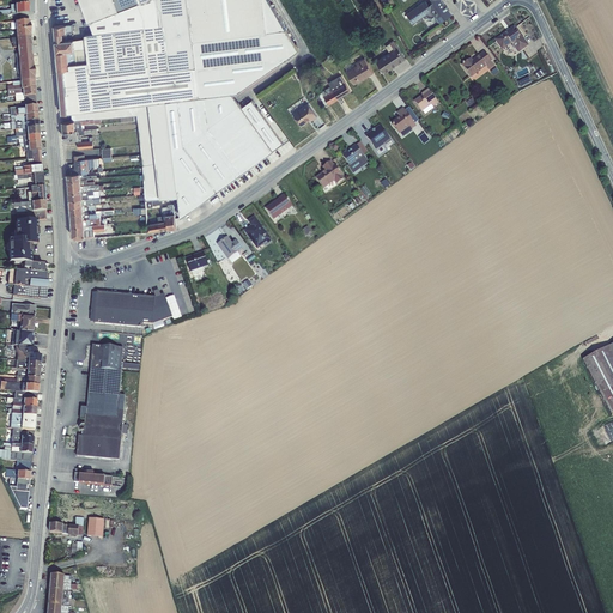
[(77,65),(82,111),(168,98),(201,95),(194,38),(189,0),(156,0),(159,25),(95,32),(85,34),(86,37),(89,64),(77,65)]
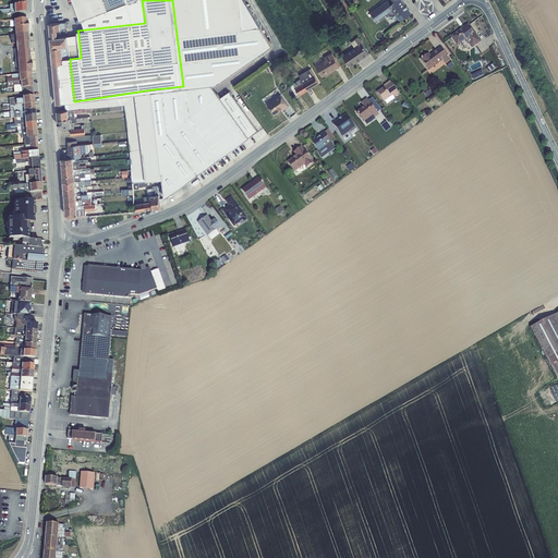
[(75,0),(86,29),(145,23),(142,0),(75,0)]
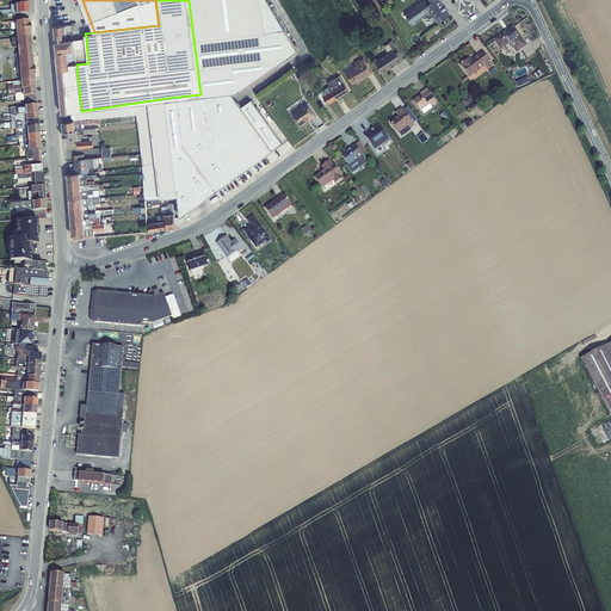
[(267,29),(265,0),(189,0),(193,38),(267,29)]
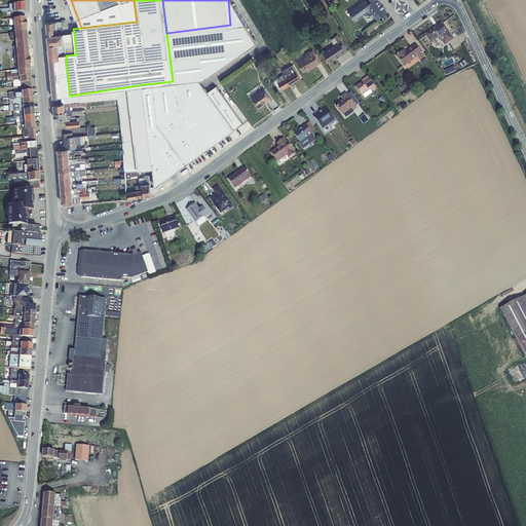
[(166,33),(173,81),(200,78),(204,78),(257,42),(232,0),(228,0),(230,25),(166,33)]
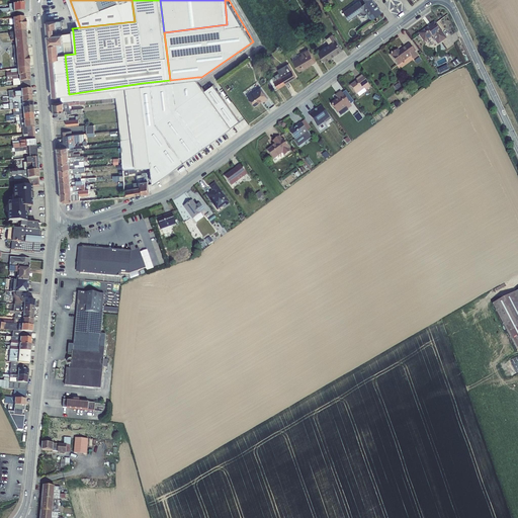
[(344,11),(350,20),(364,9),(368,14),(371,18),(372,19),(382,12),(373,0),(365,0),(366,1),(362,4),(360,0),(344,11)]
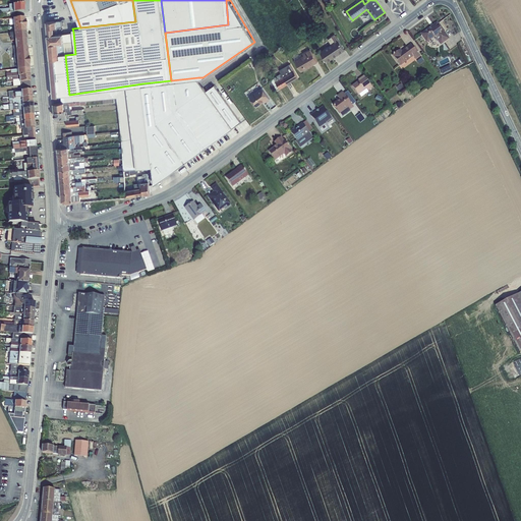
[(24,11),(23,3),(13,4),(13,11),(13,12),(24,11)]
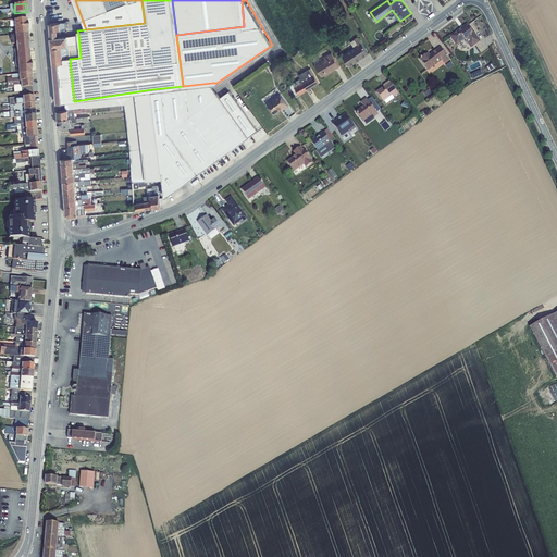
[(0,13),(14,12),(14,4),(9,4),(10,9),(0,9),(0,13)]
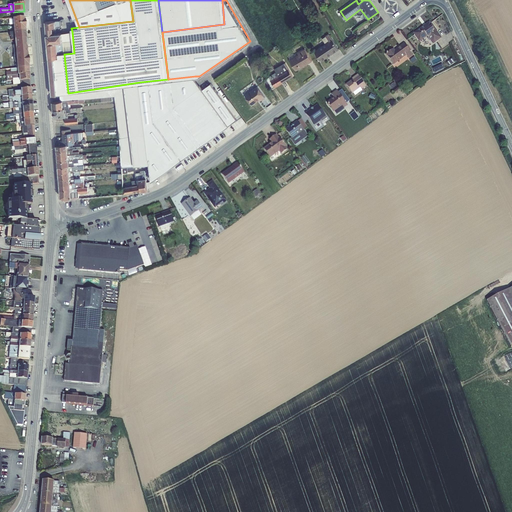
[(24,17),(12,18),(17,68),(28,67),(24,17)]
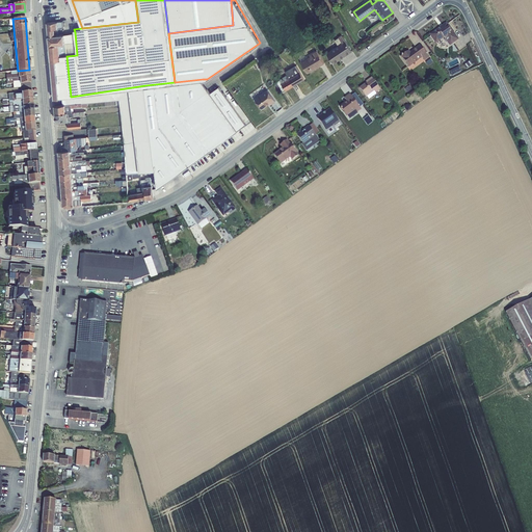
[(58,21),(48,22),(49,36),(55,35),(55,28),(58,28),(58,27),(58,21)]
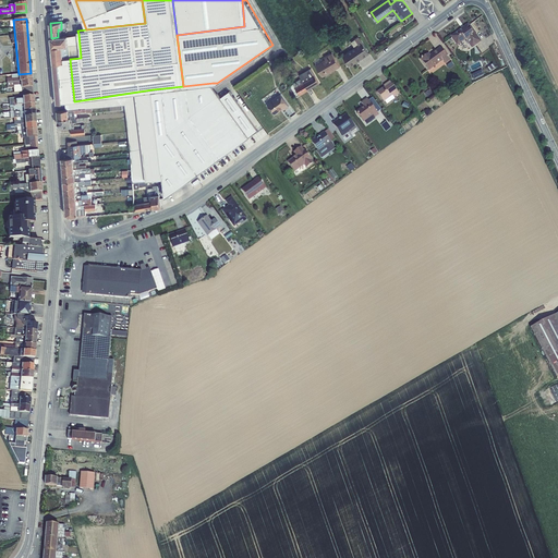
[(457,45),(465,39),(472,48),(481,41),(469,23),(450,36),(457,45)]
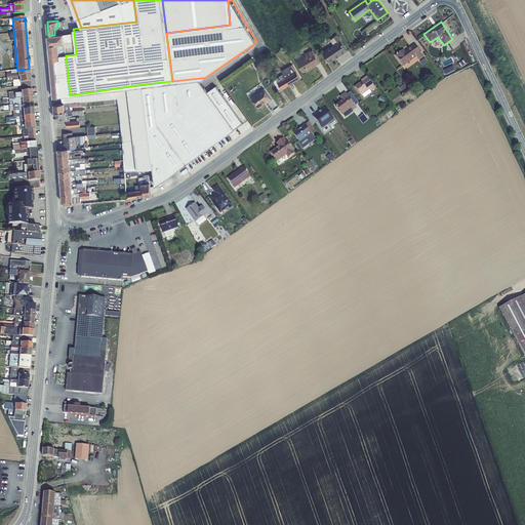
[(76,54),(74,32),(64,34),(64,43),(57,43),(59,56),(66,55),(76,54)]
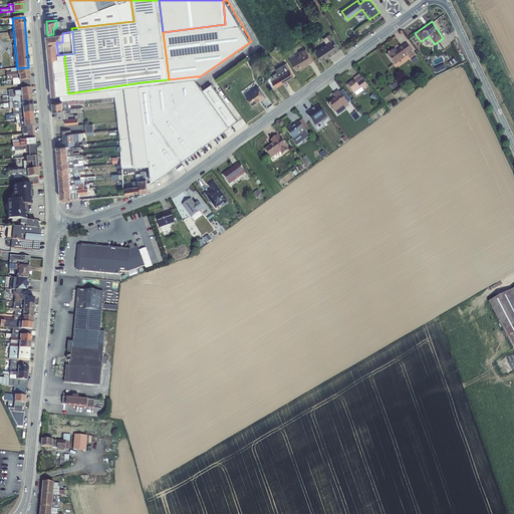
[(53,34),(47,35),(49,61),(58,60),(58,55),(56,42),(62,42),(62,33),(53,34)]
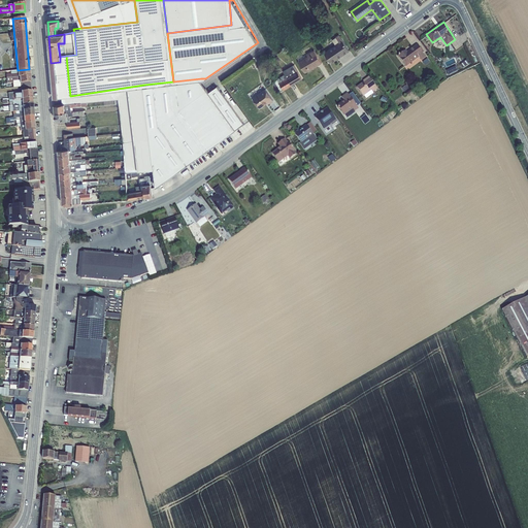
[(324,53),(331,63),(350,51),(339,34),(336,36),(336,37),(339,42),(336,44),(324,53)]
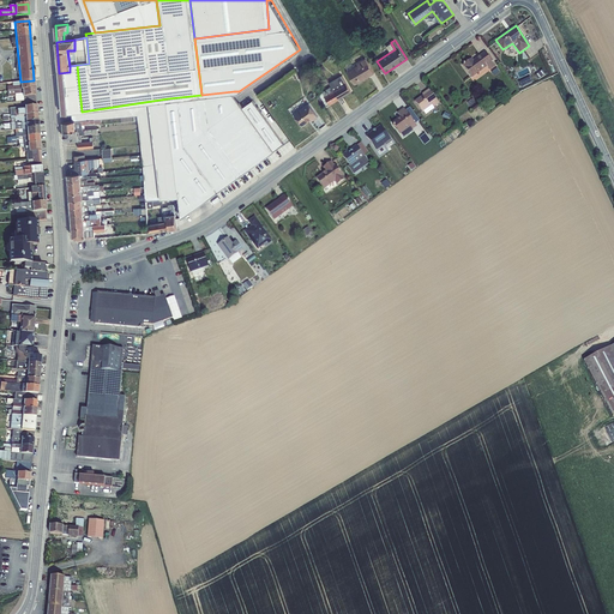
[(465,67),(473,78),(487,66),(491,70),(495,66),(493,62),(486,52),(474,60),(473,59),(463,65),(464,67),(465,67)]
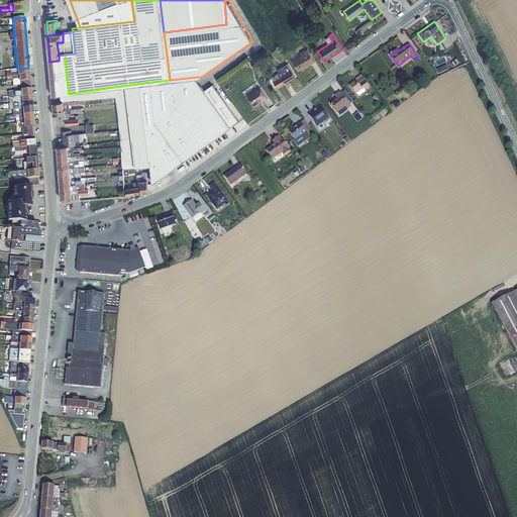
[(293,61),(299,71),(315,62),(308,48),(301,53),(302,55),(293,61)]
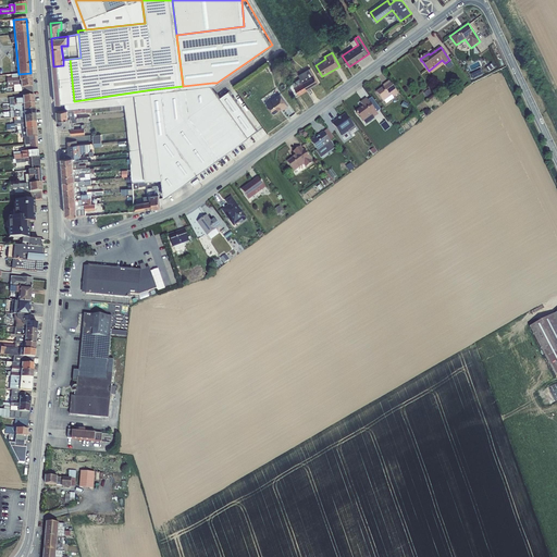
[(65,102),(74,101),(70,59),(63,60),(63,65),(53,66),(57,103),(65,102)]
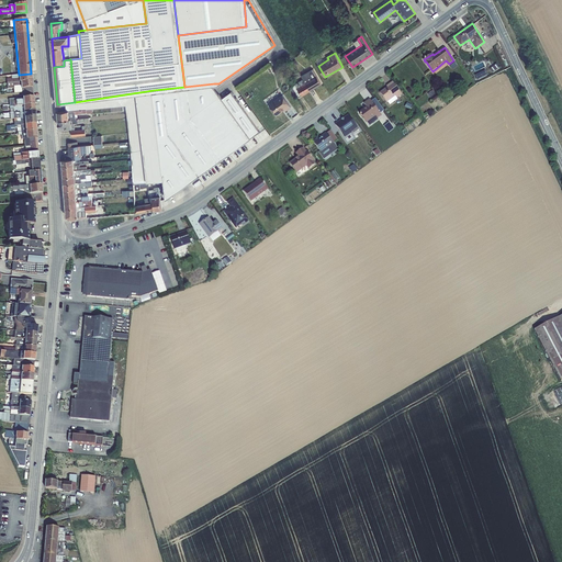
[(304,78),(311,90),(322,83),(313,68),(302,75),(304,78)]
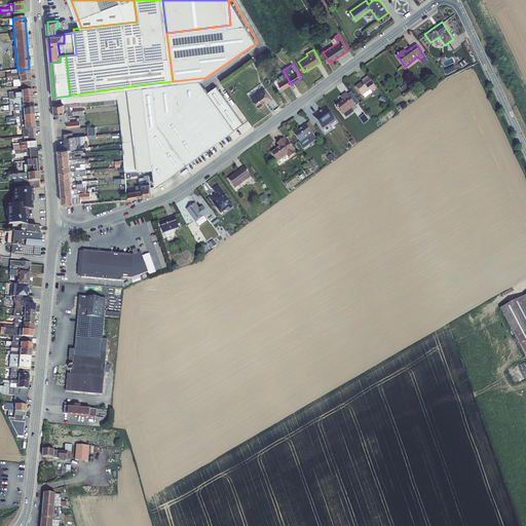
[(283,89),(291,84),(285,73),(276,78),(276,79),(283,88),(283,89)]
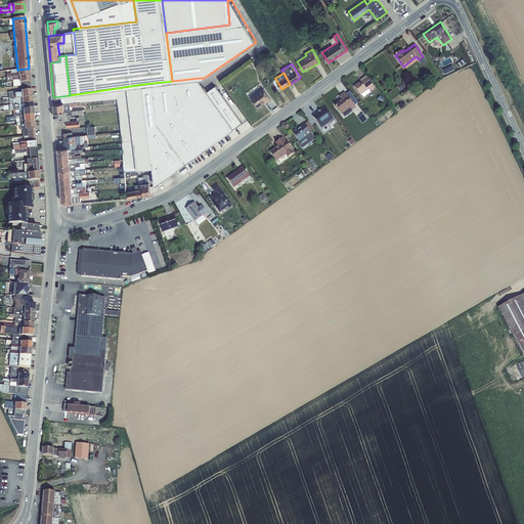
[(354,86),(360,95),(361,95),(368,90),(370,91),(375,88),(366,76),(360,80),(361,81),(354,86)]
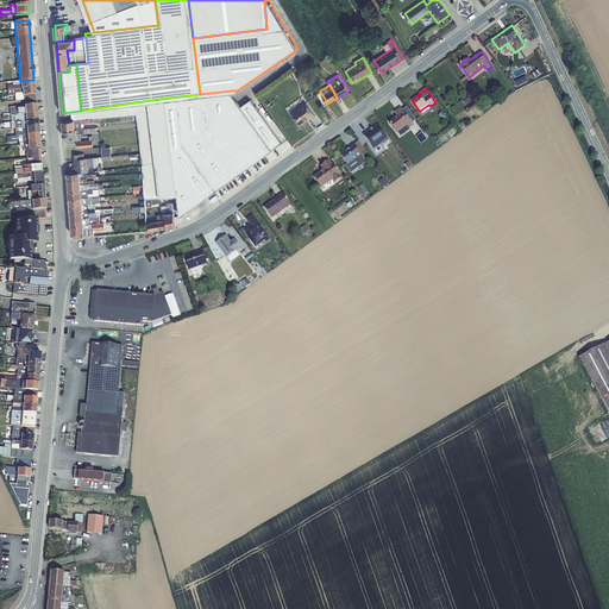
[(181,214),(283,142),(251,98),(243,104),(232,90),(200,94),(167,98),(179,193),(181,214)]
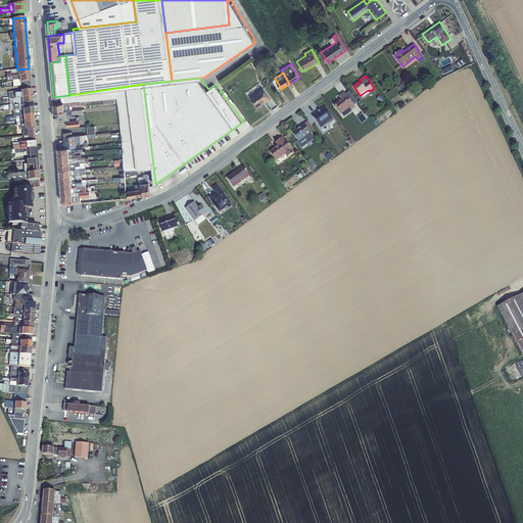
[(281,88),(275,79),(273,80),(278,89),(281,88)]
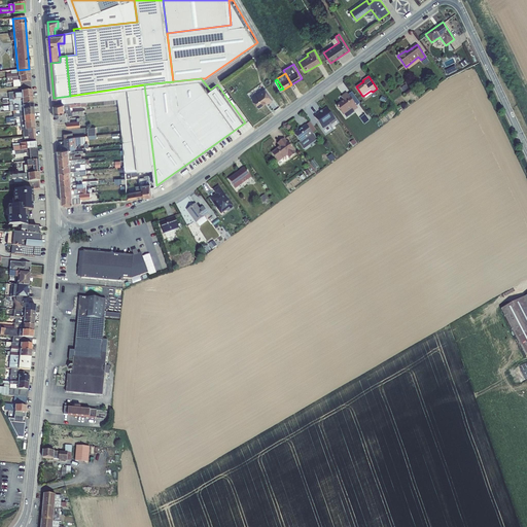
[(21,92),(31,91),(30,81),(21,82),(21,92)]
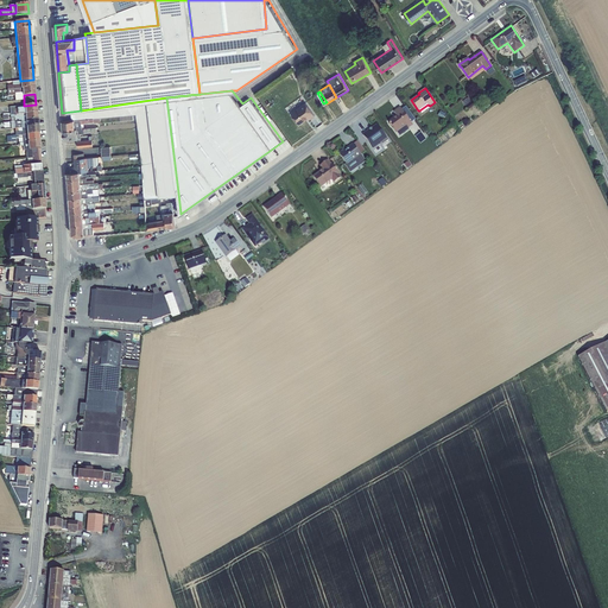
[(159,198),(178,196),(166,97),(81,111),(71,112),(73,119),(81,119),(94,118),(100,116),(101,118),(137,114),(143,164),(145,200),(159,198)]
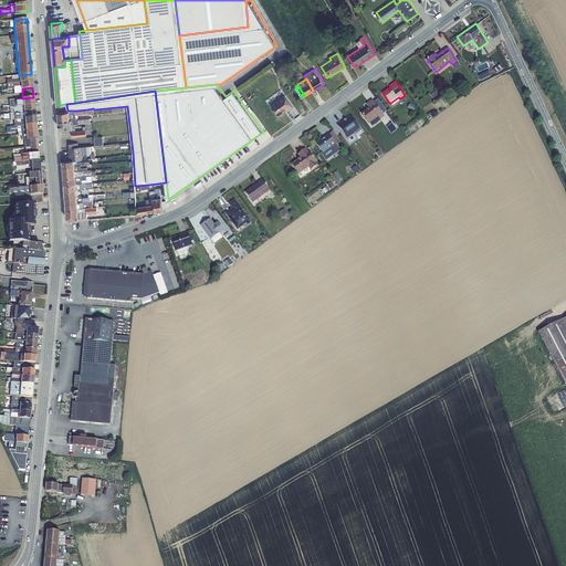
[(285,94),(271,105),(279,115),(287,109),(289,111),(294,106),(285,94)]
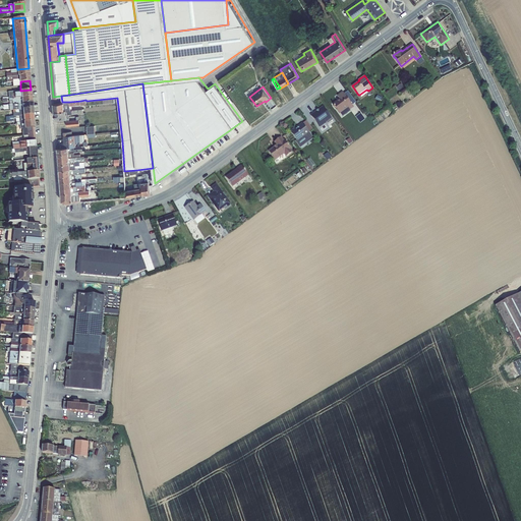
[(348,108),(350,110),(354,107),(352,106),(344,94),(343,92),(338,96),(340,99),(333,104),(340,114),(341,113),(348,108)]
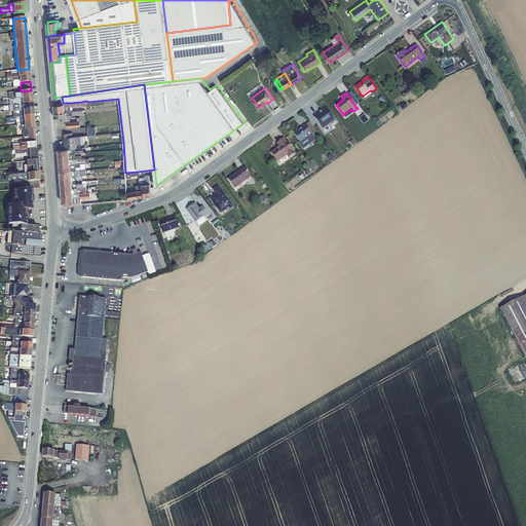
[(347,95),(355,107),(360,104),(351,92),(347,95)]
